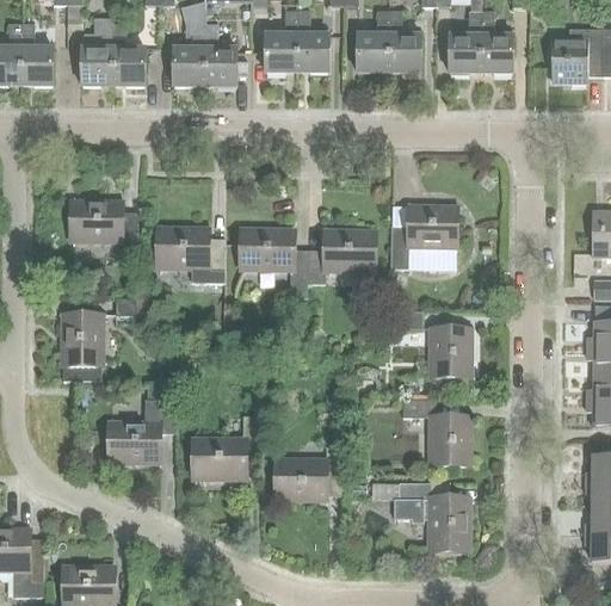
[(185,47),(173,47),(172,47),(172,85),(204,85),(204,8),(204,0),(203,0),(203,1),(181,7),(185,23),(185,47)]
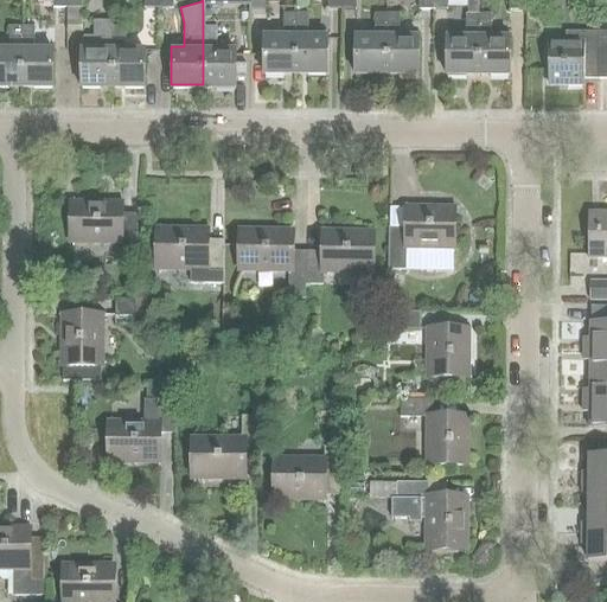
[(478,11),(478,0),(468,0),(468,11),(478,11)]
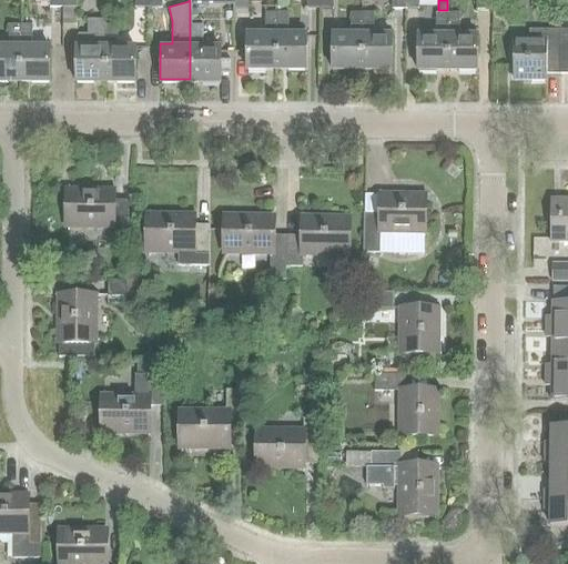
[(190,8),(190,79),(219,80),(220,43),(202,43),(202,8),(190,8)]
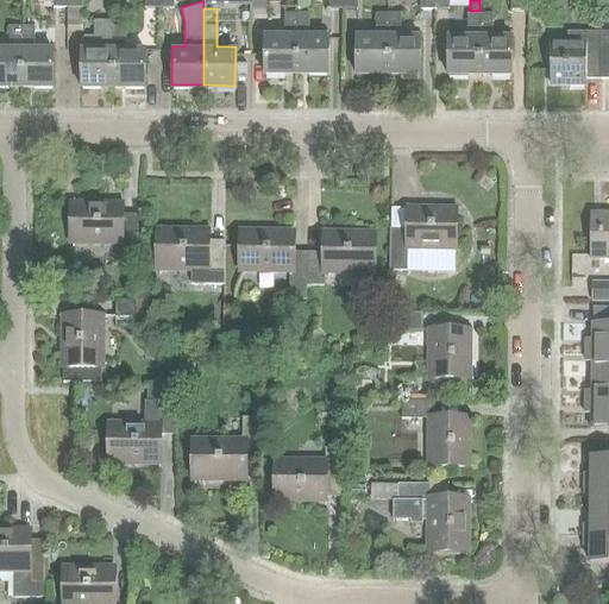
[(263,71),(295,71),(295,11),(283,11),(283,33),(264,33),(263,71)]
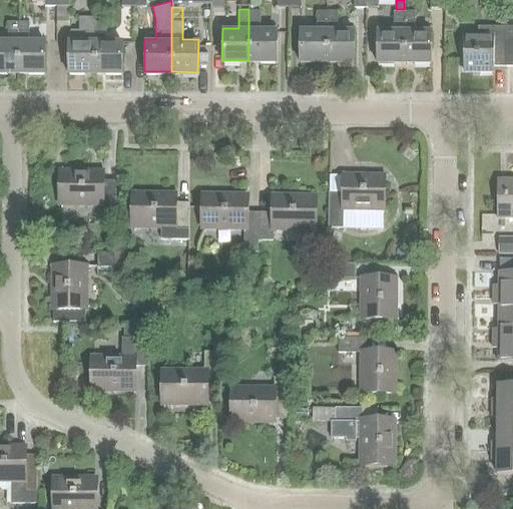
[(248,9),(248,60),(275,61),(276,28),(260,28),(260,9),(248,9)]
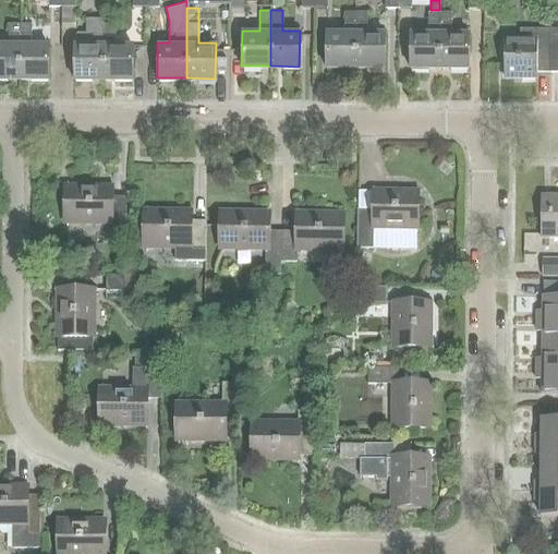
[(326,67),(353,67),(353,10),(343,10),(343,32),(326,32),(326,67)]
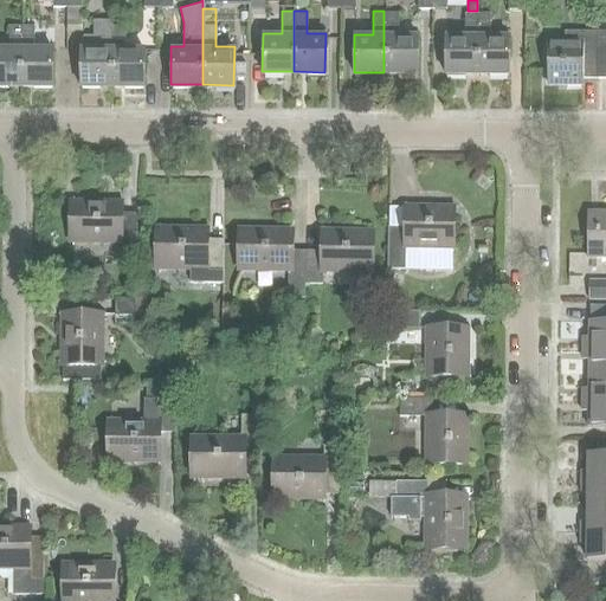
[(384,11),(384,72),(416,72),(416,34),(397,34),(397,12),(384,11)]
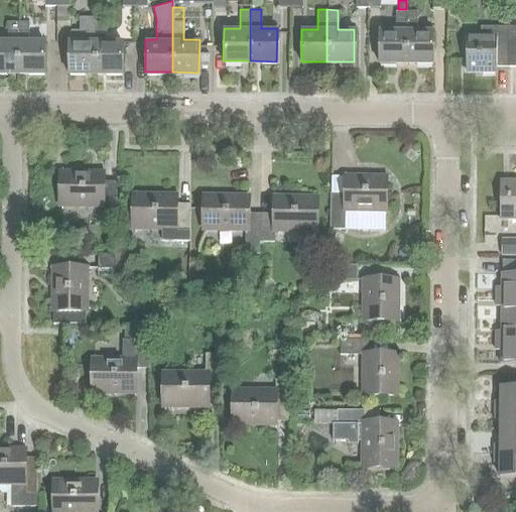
[(379,61),(405,61),(405,10),(396,10),(395,29),(379,29),(379,61)]
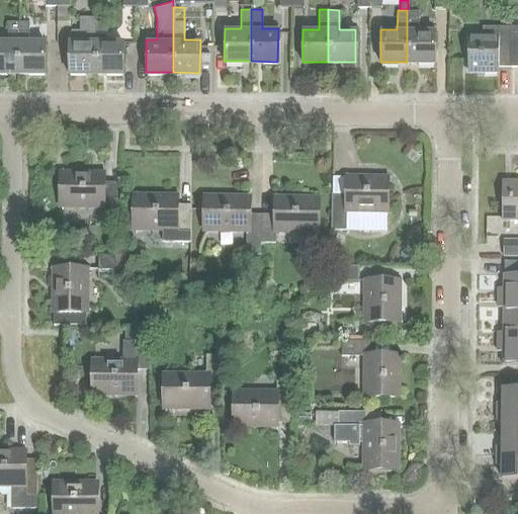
[(407,10),(407,62),(433,62),(433,29),(417,29),(417,10),(407,10)]
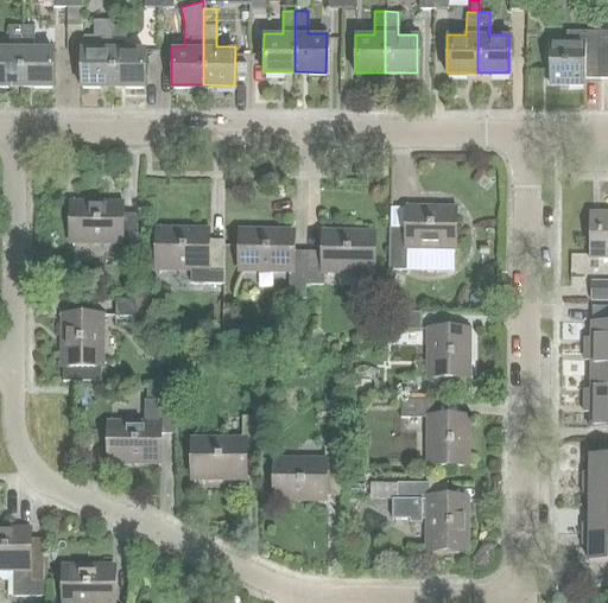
[(82,37),(81,46),(81,84),(112,84),(111,24),(113,24),(113,18),(94,17),(94,33),(84,33),(82,37)]
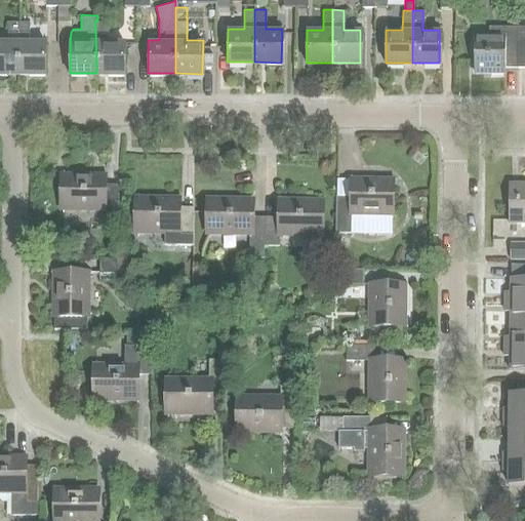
[(6,40),(0,39),(0,73),(16,73),(16,21),(6,21),(6,40)]
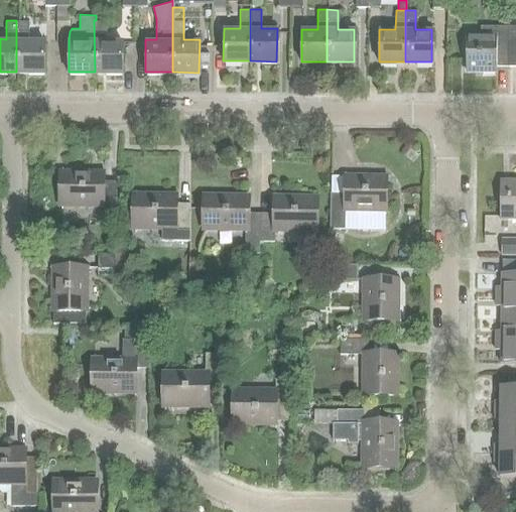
[(16,20),(16,72),(43,72),(44,39),(27,38),(27,20),(16,20)]
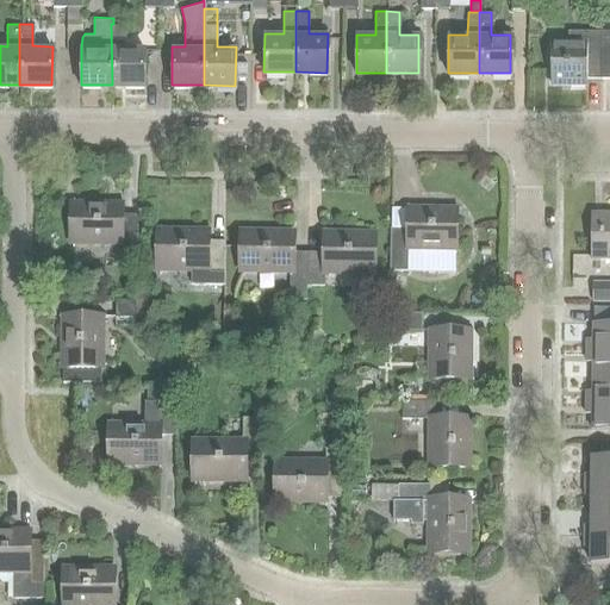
[(113,24),(111,24),(112,85),(143,86),(143,45),(124,45),(124,24),(113,24)]
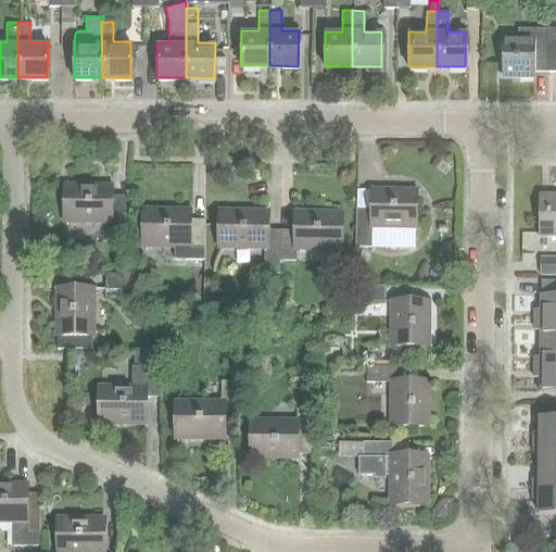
[(533,69),(545,69),(545,25),(517,25),(517,35),(503,34),(503,75),(533,75),(533,69)]
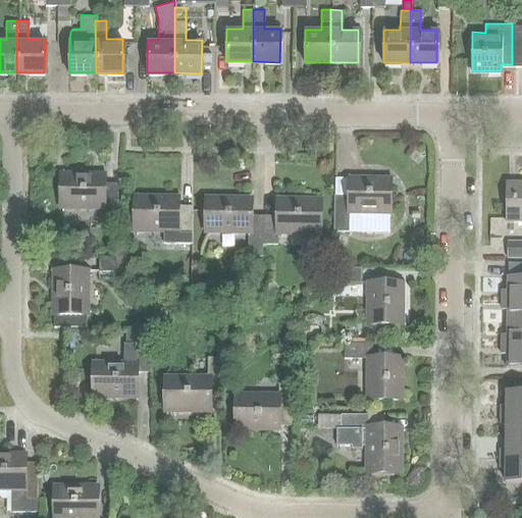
[(521,23),(512,23),(512,64),(521,64),(521,23)]
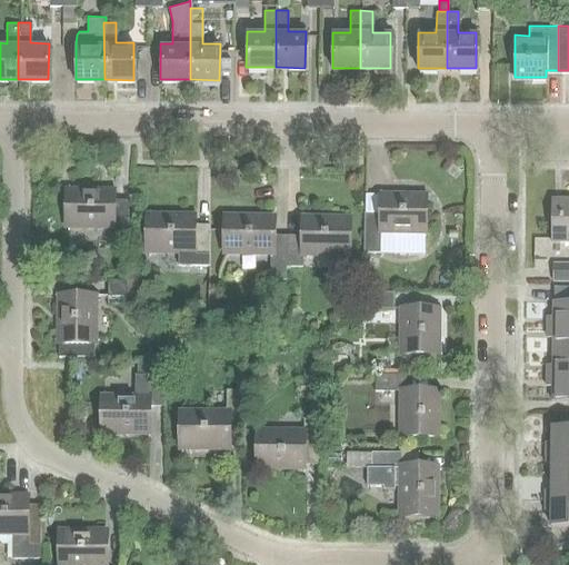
[(113,197),(113,186),(69,185),(69,228),(110,228),(110,238),(128,238),(129,197),(113,197)]
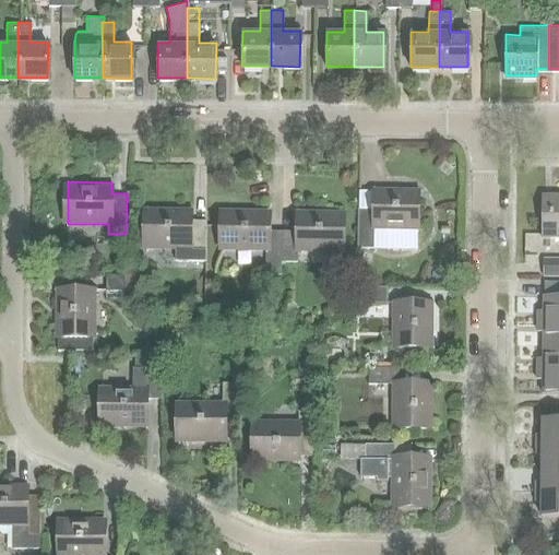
[(373,228),(417,228),(418,187),(372,187),(372,209),(357,209),(356,246),(373,246),(373,228)]
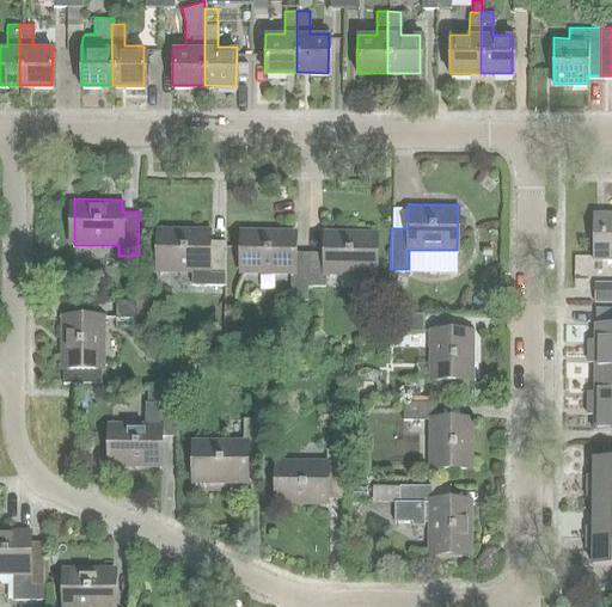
[(611,207),(592,207),(592,257),(611,257),(611,207)]
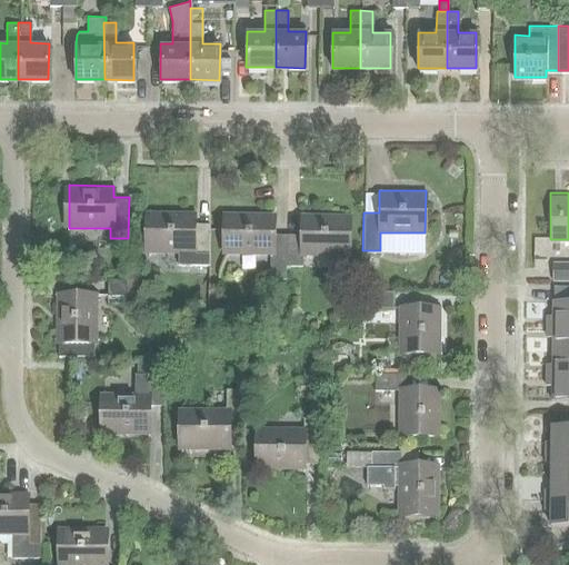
[(178,263),(208,264),(209,222),(195,222),(195,210),(149,209),(148,254),(179,255),(178,263)]
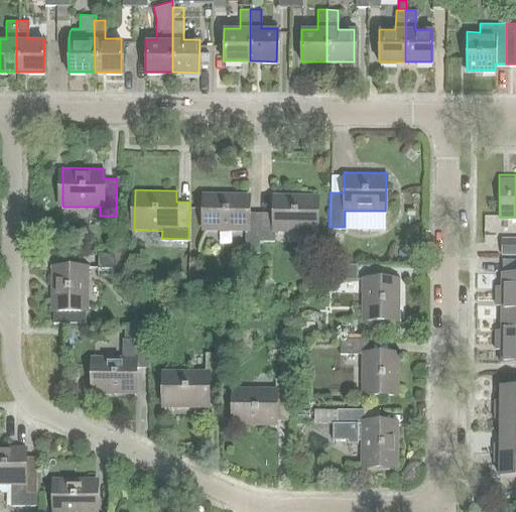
[(260,240),(259,240),(259,212),(246,212),(246,192),(206,192),(206,231),(245,232),(245,251),(260,251),(260,240)]
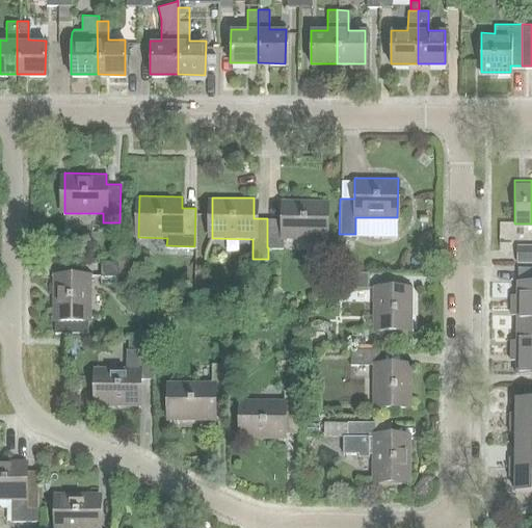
[(267,218),(267,247),(268,247),(283,247),(283,239),(325,239),(325,199),(284,199),(284,218),(267,218)]
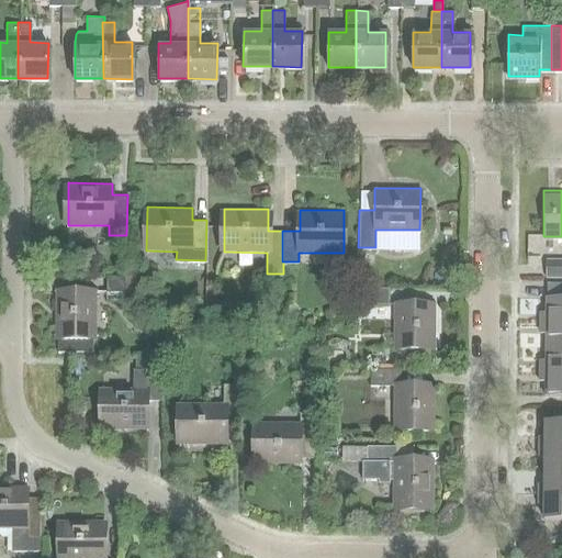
[(561,276),(561,257),(546,257),(546,277),(561,276)]
